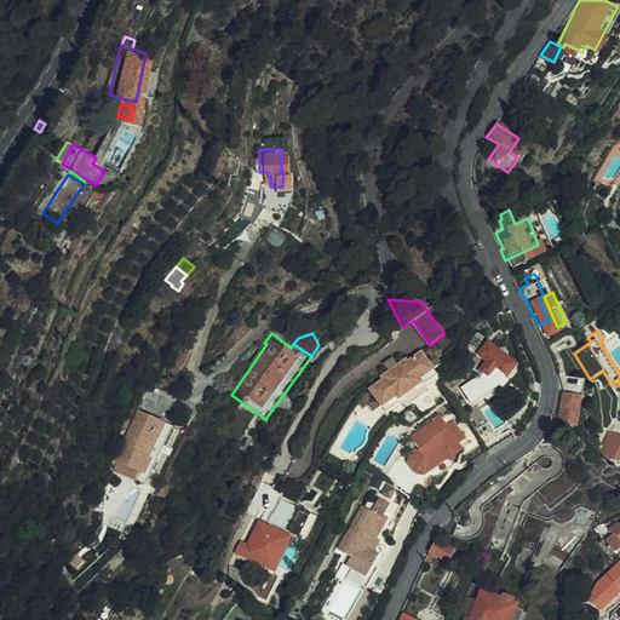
[(489,338),(476,352),(484,360),(478,367),(489,377),(499,366),(507,374),(518,362),(489,338)]
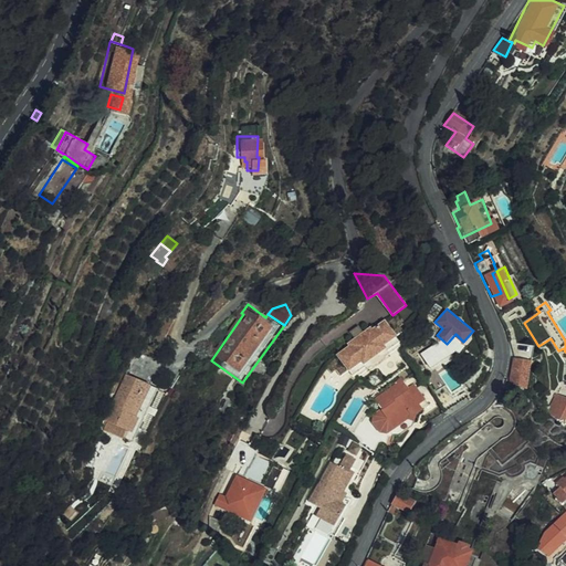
[(336,354),(348,370),(362,362),(364,365),(388,348),(385,344),(398,335),(386,318),(373,328),(371,326),(348,343),(349,345),(336,354)]
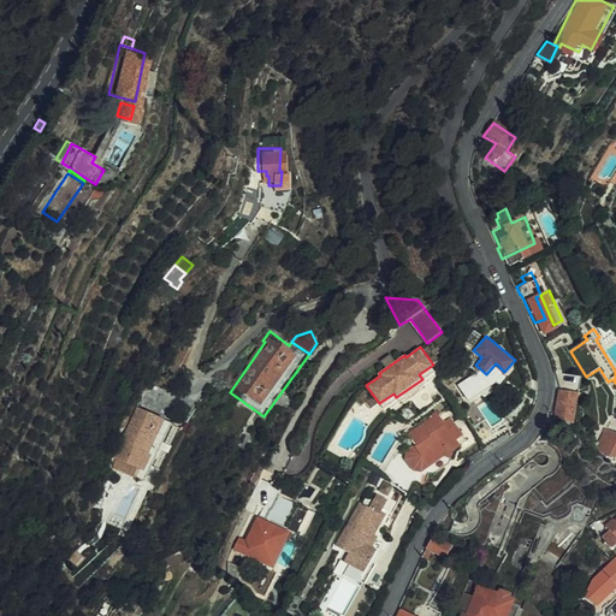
[(579,392),(560,390),(557,402),(578,406),(579,392)]
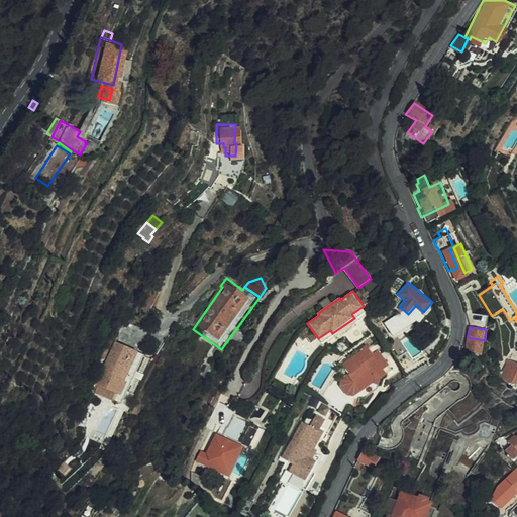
[(117,367),(127,346),(106,335),(91,366),(94,367),(88,379),(108,388),(105,394),(111,397),(124,371),(117,367)]
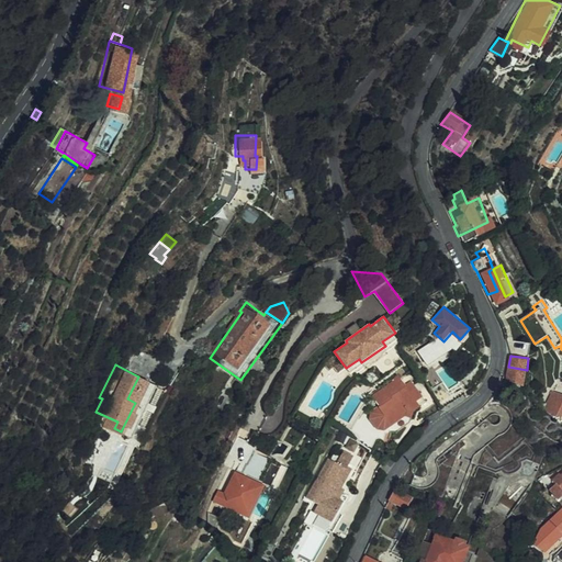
[(527,370),(508,367),(507,379),(525,386),(527,370)]
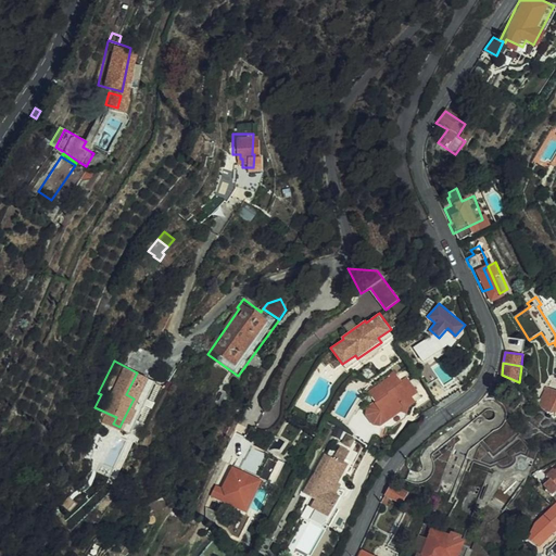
[(370,390),(377,401),(389,393),(388,391),(403,381),(403,382),(404,381),(399,371),(370,390)]
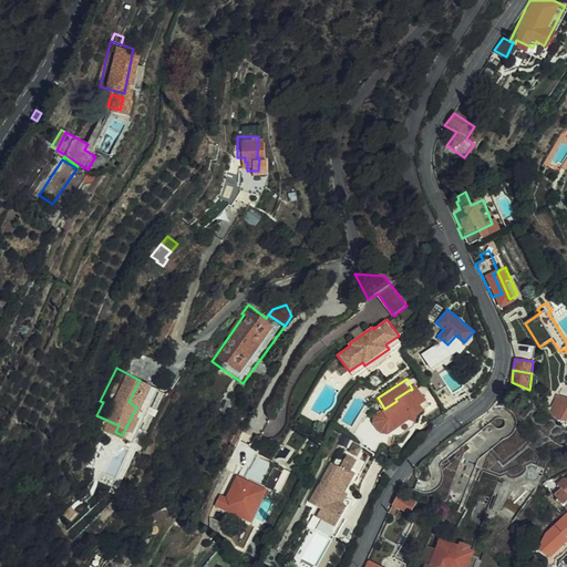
[(147,383),(140,380),(129,402),(136,406),(147,383)]
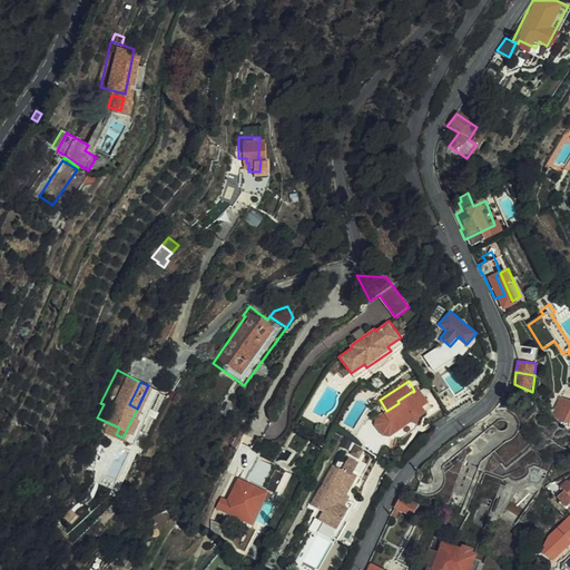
[(558,411),(557,414),(558,415),(557,418),(568,423),(569,419),(569,390),(567,387),(556,409),(556,410),(558,411)]
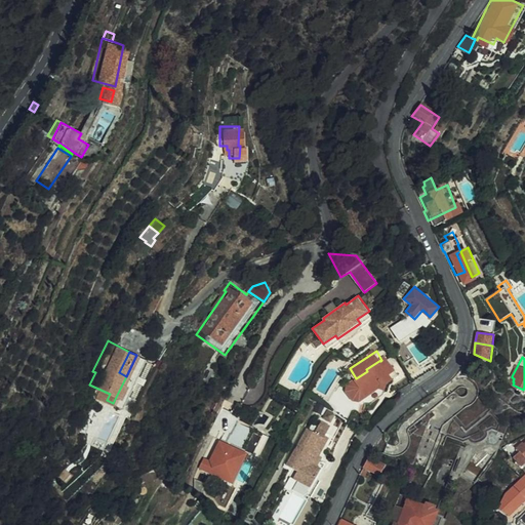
[(380,361),(388,372),(393,370),(386,358),(381,360),(380,361)]
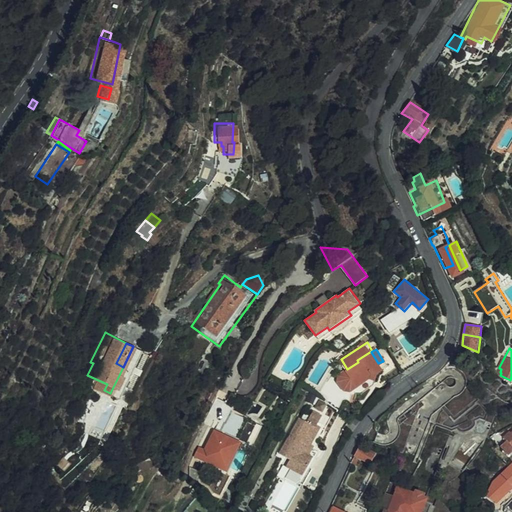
[(345,370),(357,388),(371,379),(376,381),(378,375),(383,371),(378,363),(371,352),(371,351),(357,360),(358,362),(347,369),(345,370)]
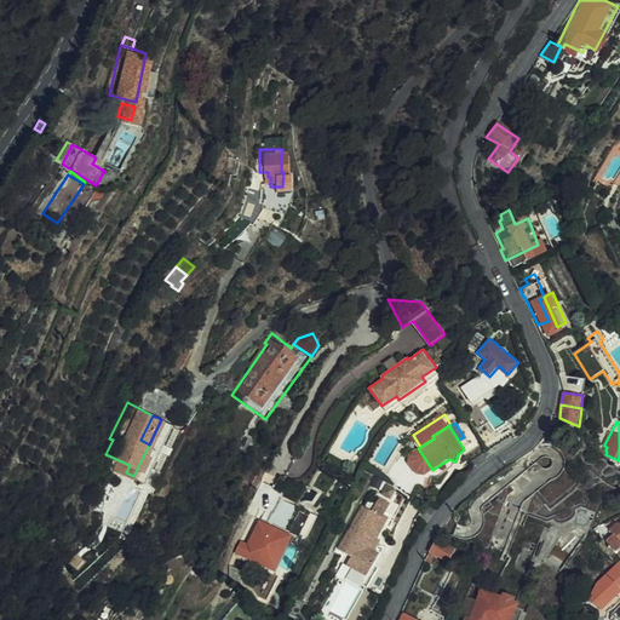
[(432,470),(418,448),(413,452),(409,461),(417,474),(424,475),(432,470)]
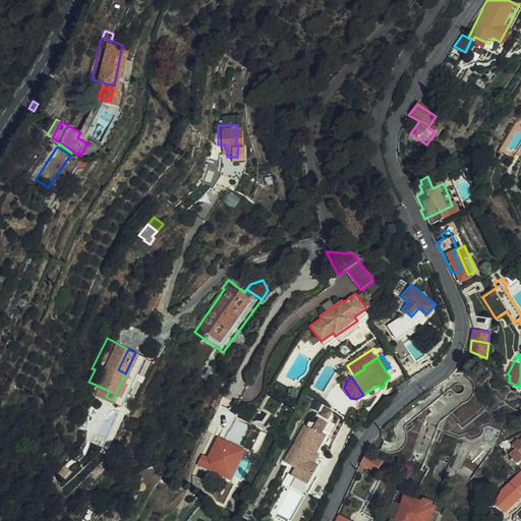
[(286,461),(296,467),(292,473),(309,483),(320,465),(315,463),(312,461),(317,452),(328,436),(323,432),(329,422),(321,417),(317,421),(311,417),(307,424),(286,461)]
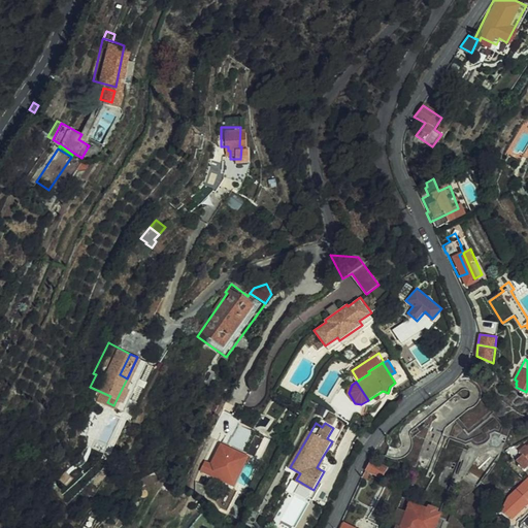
[(206,458),(201,469),(234,486),(250,455),(222,442),(212,461),(206,458)]
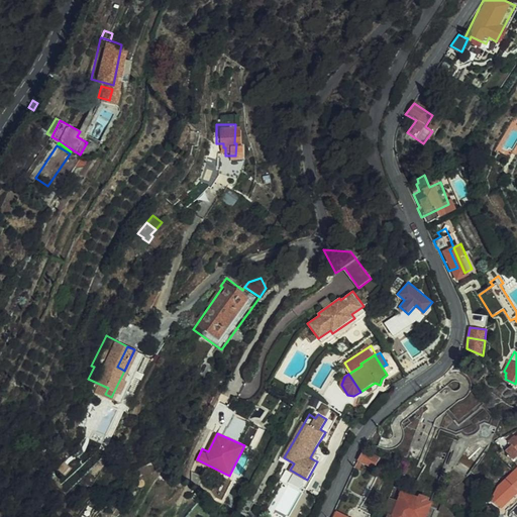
[(516,436),(511,441),(512,443),(513,445),(508,449),(516,458),(516,456),(516,436)]
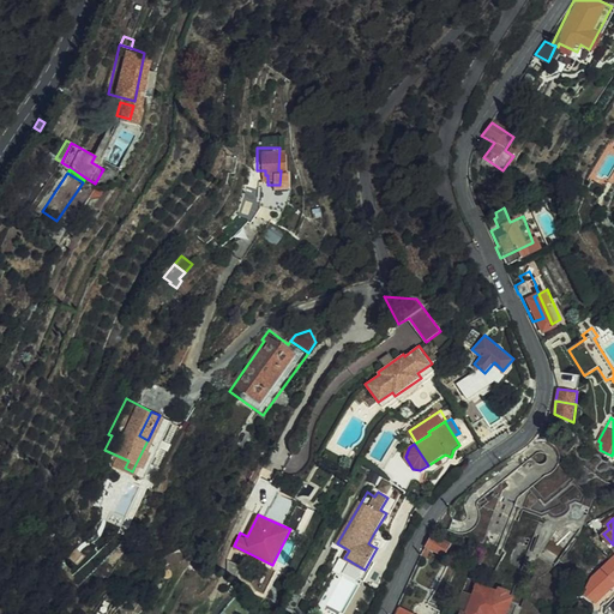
[(374,533),(368,543),(372,546),(378,535),(374,533)]
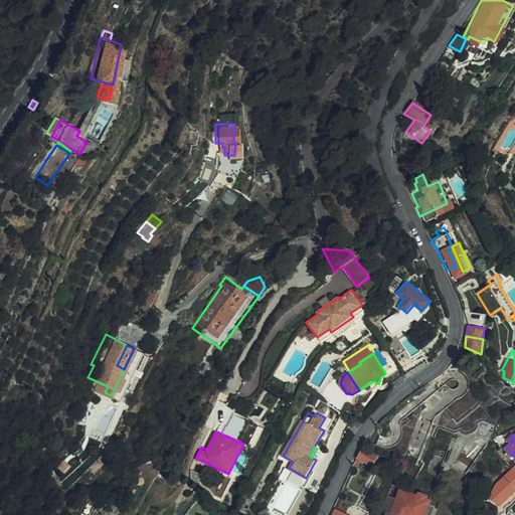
[(385,459),(370,450),(368,453),(363,451),(358,459),(372,467),(376,460),(382,463),(385,459)]
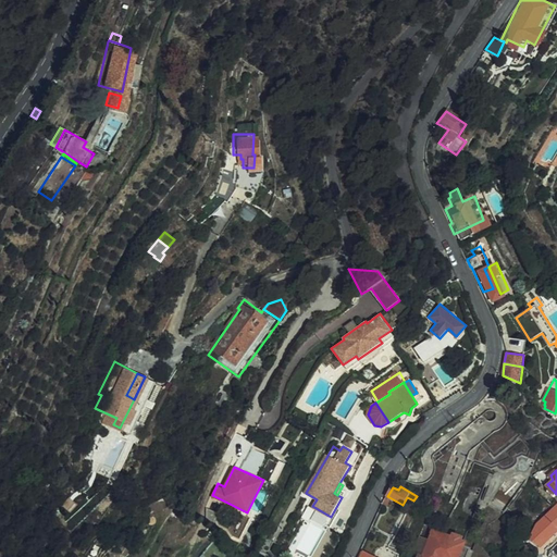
[(537,546),(548,536),(556,528),(556,506),(551,511),(539,524),(540,524),(530,537),(537,546)]
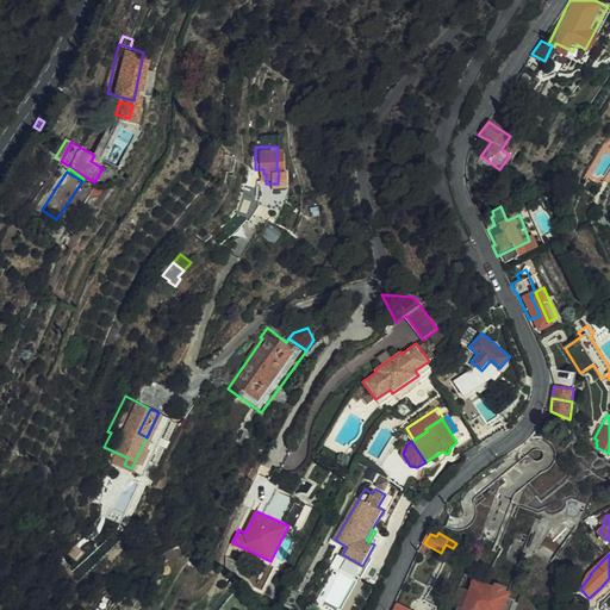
[(455,598),(450,597),(447,605),(452,607),(459,609),(490,609),(492,607),(498,590),(499,586),(504,584),(505,580),(498,578),(500,573),(486,566),(480,579),(465,573),(455,598)]
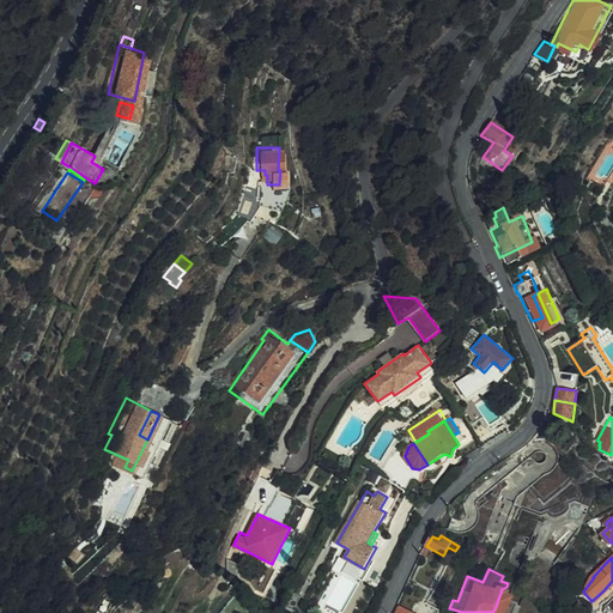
[(590,602),(592,604),(595,608),(610,598),(604,590),(592,601),(590,602)]
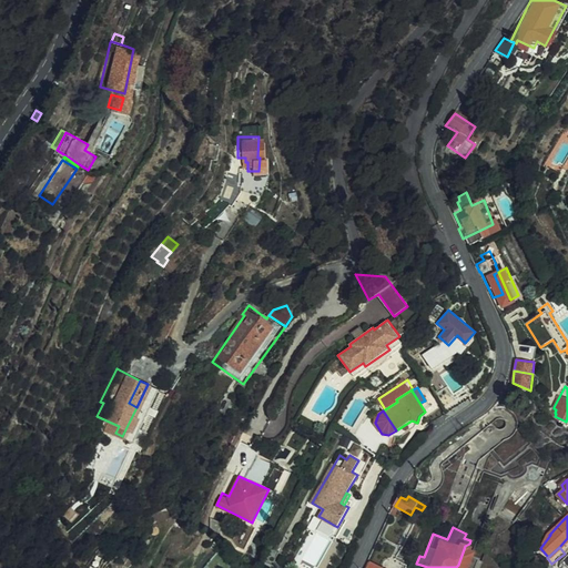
[(464,549),(458,565),(465,567),(472,551),(464,549)]
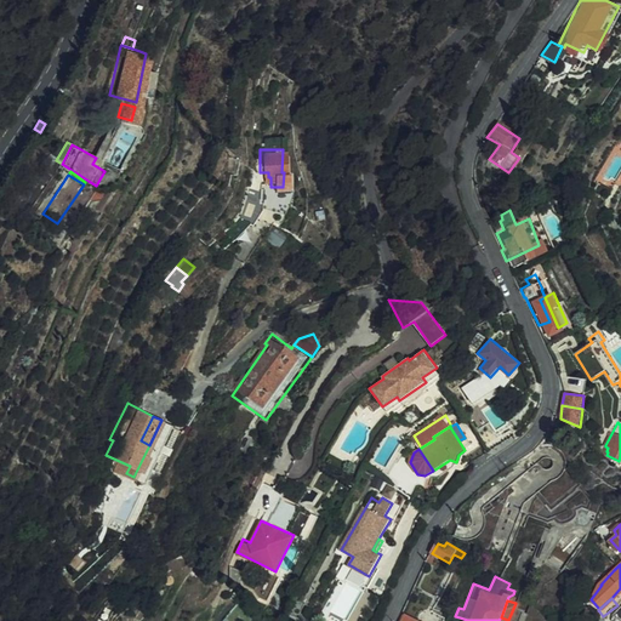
[(393,615),(388,620),(416,620),(396,607),(393,615)]
